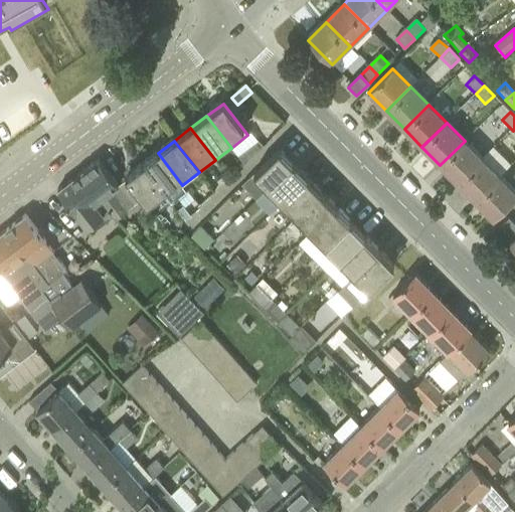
[(482,159),(465,141),(440,165),(458,183),(482,159)]
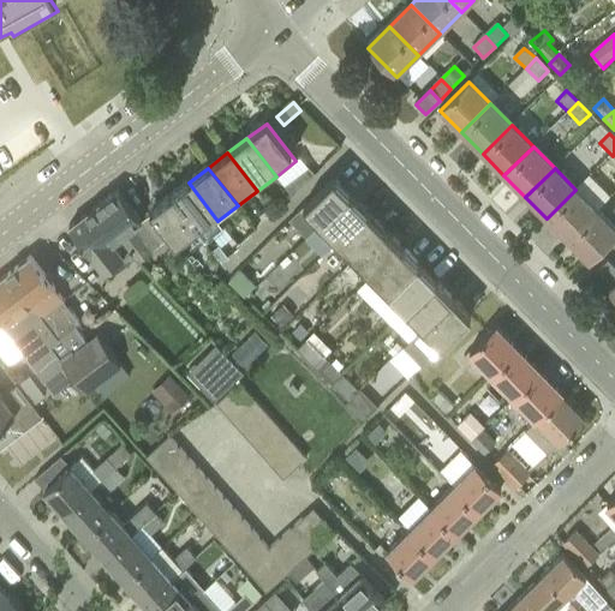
[(293,198),(315,177),(309,169),(285,187),(293,198)]
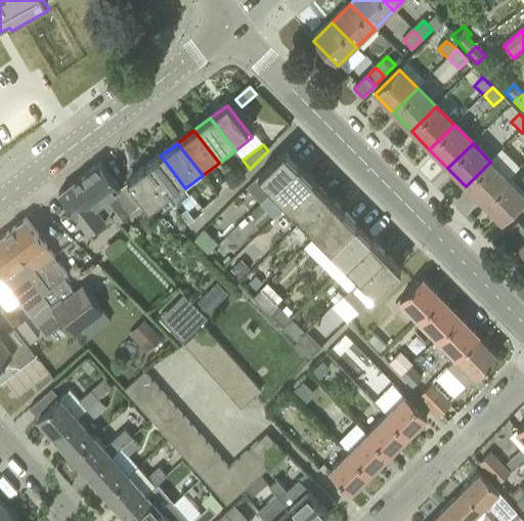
[(503,150),(490,162),(466,186),(484,205),(509,180),(521,169),(503,150)]
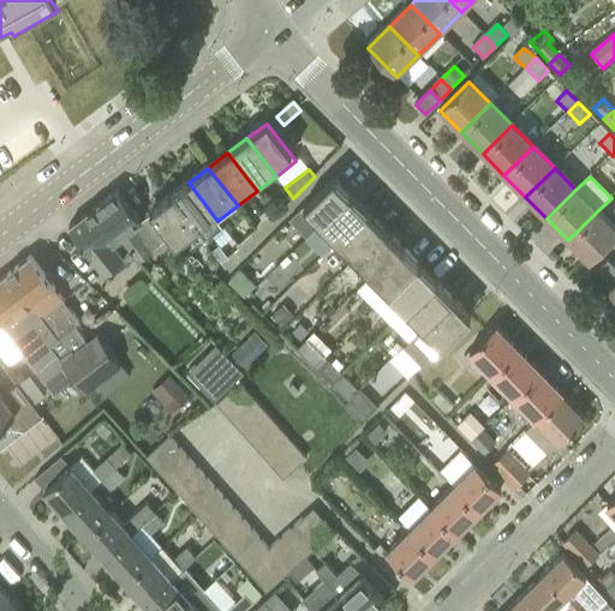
[(351,197),(333,179),(290,222),(306,240),(317,231),(316,231),(351,197)]
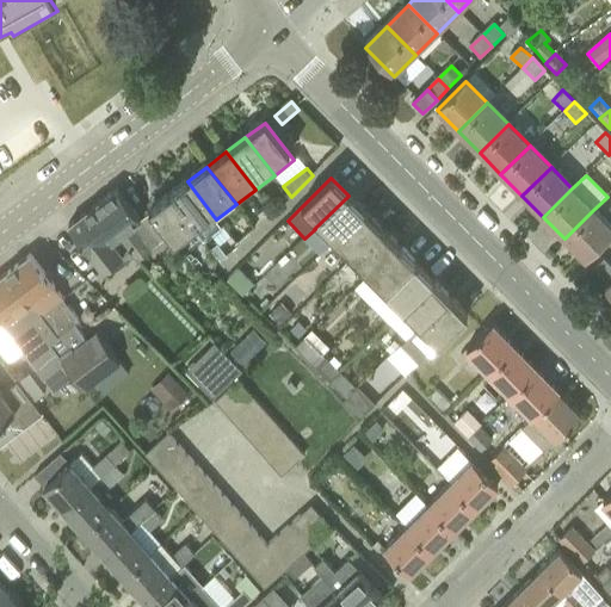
[(197,234),(216,220),(187,181),(168,196),(197,234)]
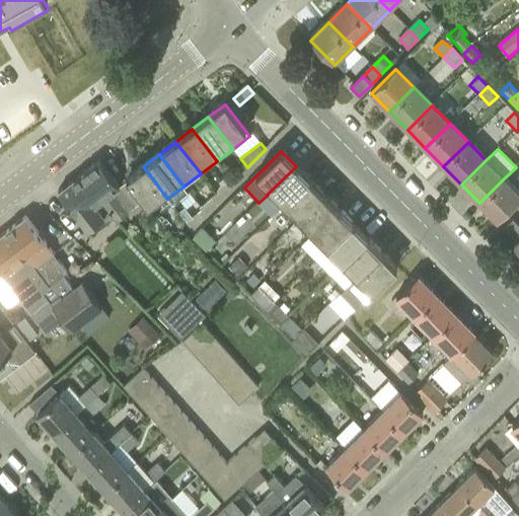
[(113,194),(119,189),(98,162),(81,175),(102,204),(98,208),(112,221),(114,219),(117,223),(128,215),(113,194)]
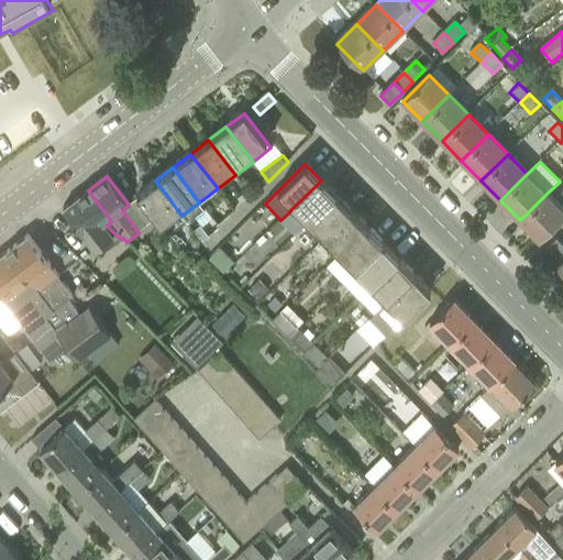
[(181,216),(155,180),(138,195),(164,230),(169,237),(187,222),(181,216)]
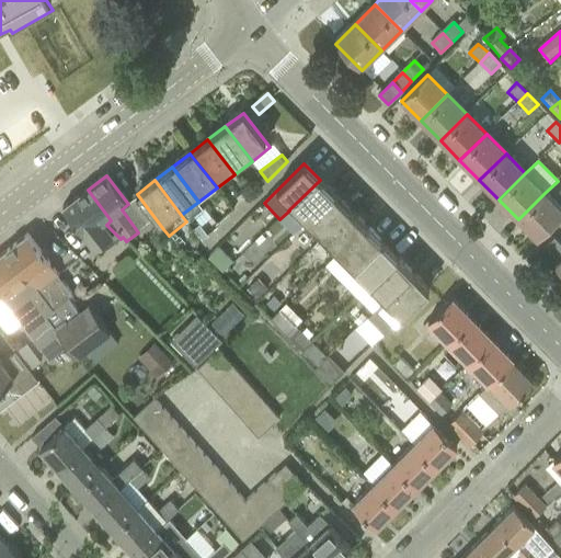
[(305,226),(335,195),(320,180),(288,211),(289,211),(305,226)]
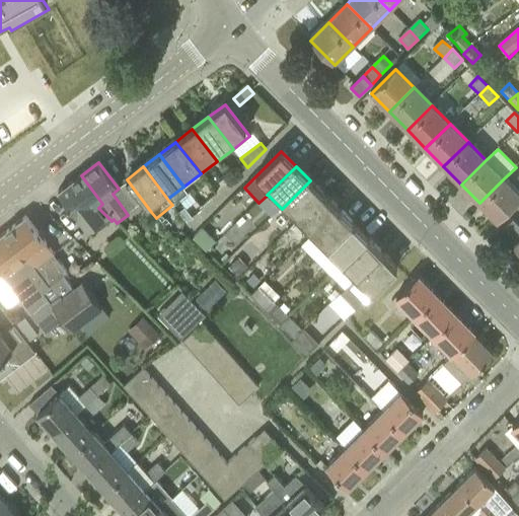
[(58,194),(84,227),(92,237),(112,221),(98,208),(102,204),(81,175),(58,194)]
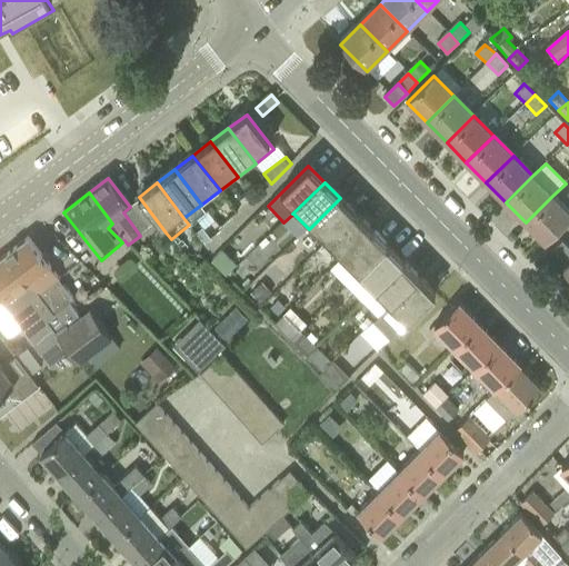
[(546,244),(568,219),(568,212),(552,196),(526,222),(546,244)]
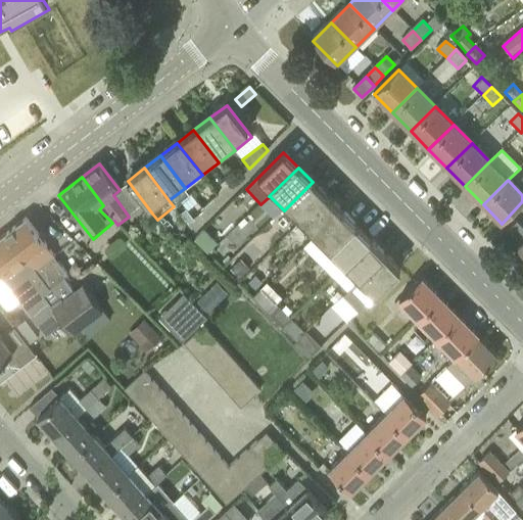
[(313,182),(284,210),(298,226),(327,197),(313,182)]
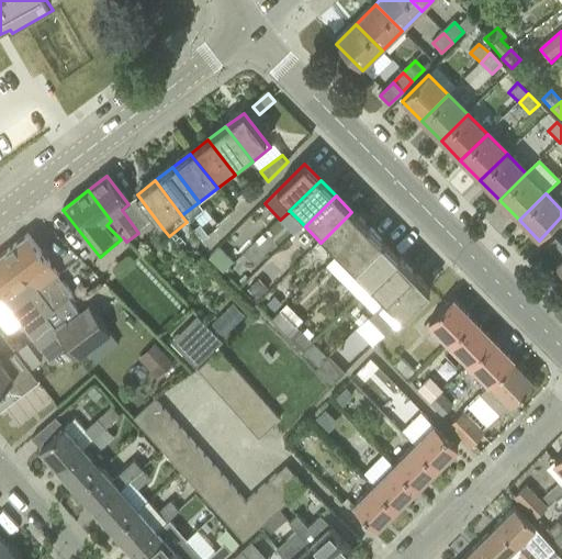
[(351,212),(321,243),(336,258),(367,227),(351,212)]
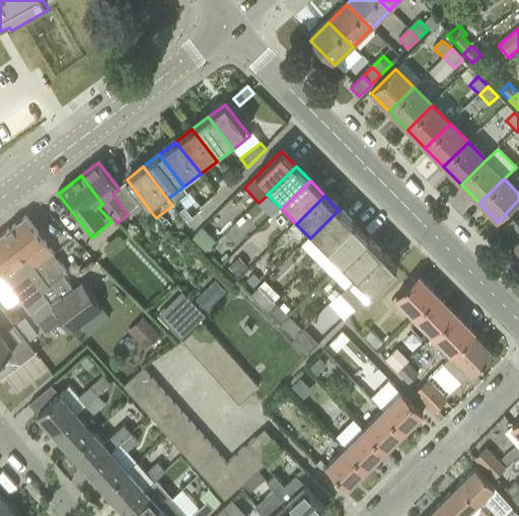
[(193,220),(184,209),(179,213),(187,224),(193,220)]
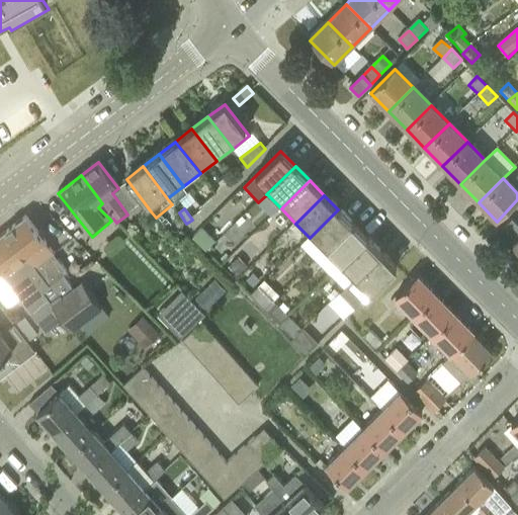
[(338,209),(310,238),(324,252),(353,224),(338,209)]
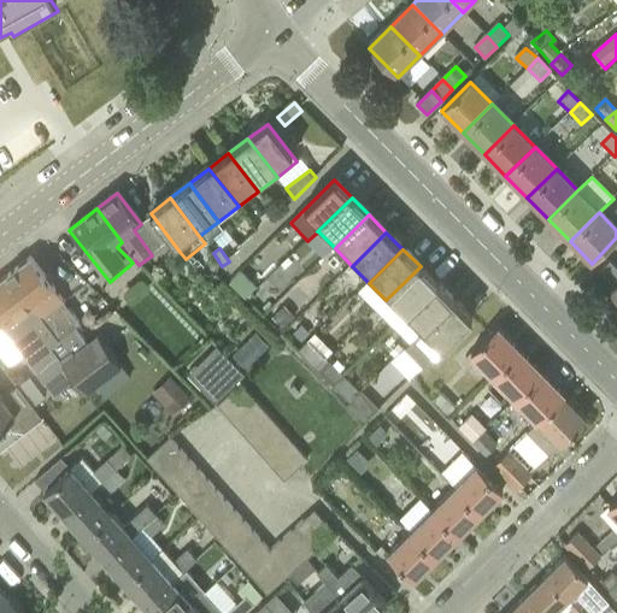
[(62,365),(87,346),(75,329),(81,324),(69,310),(30,259),(0,282),(0,326),(54,396),(75,382),(62,365)]
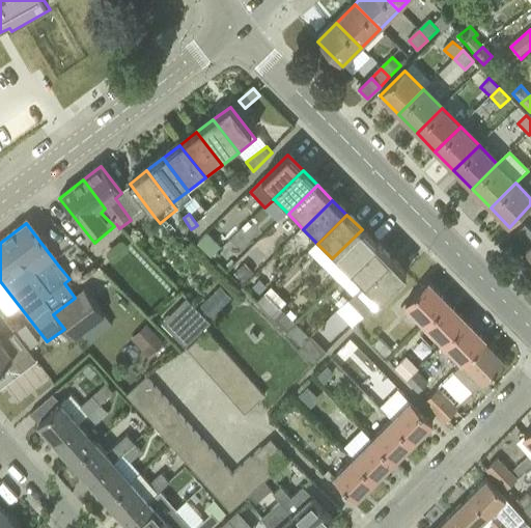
[(530,232),(525,226),(516,234),(529,248),(525,252),(530,257),(530,232)]
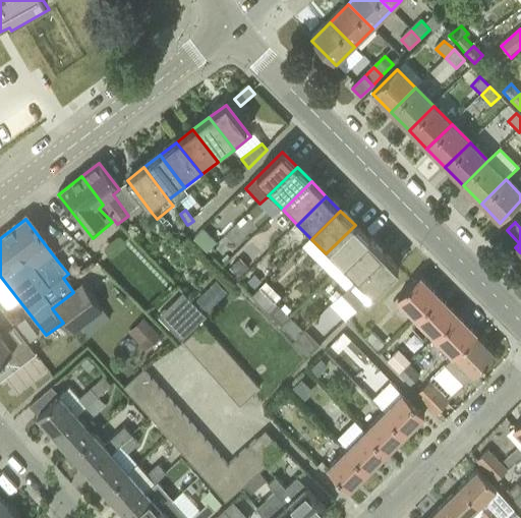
[(355,225),(326,253),(341,269),(369,240),(355,225)]
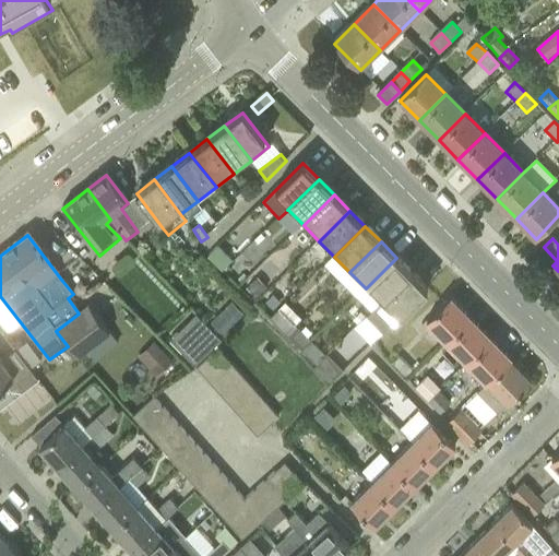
[(396,258),(366,288),(381,304),(412,273),(396,258)]
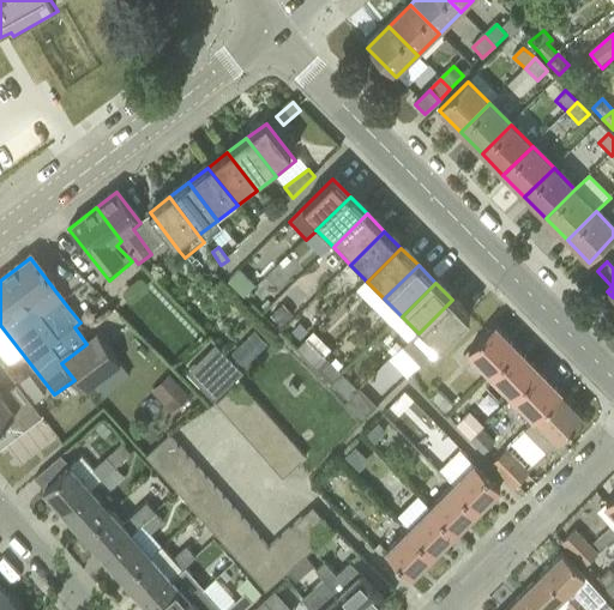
[(435,351),(470,318),(452,300),(419,333),(435,351)]
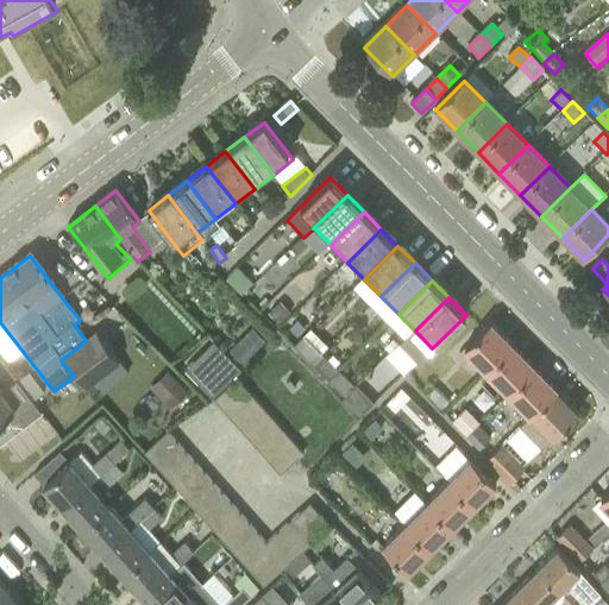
[(280,327),(292,315),(281,304),(269,315),(280,327)]
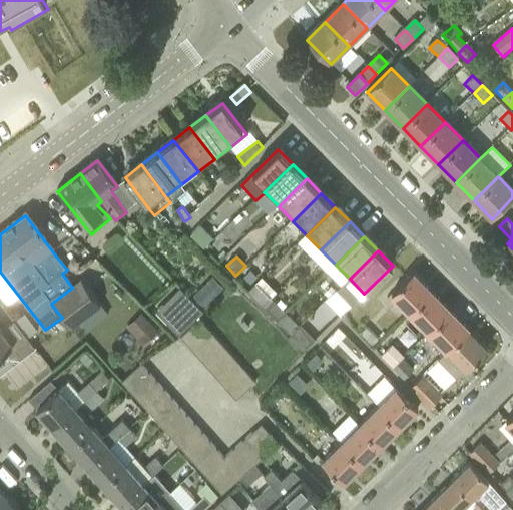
[(251,287),(259,280),(250,273),(243,280),(251,287)]
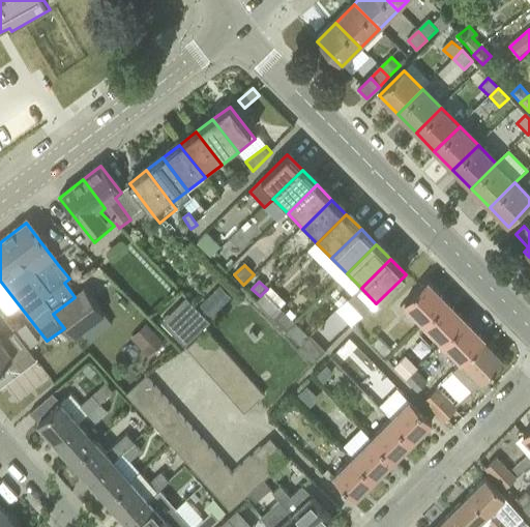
[(445,302),(425,283),(405,304),(424,324),(445,302)]
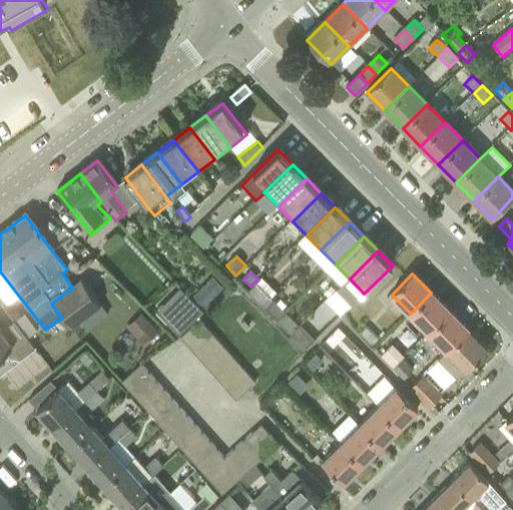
[(223,291),(224,290),(212,279),(204,287),(204,288),(215,299),(223,291)]
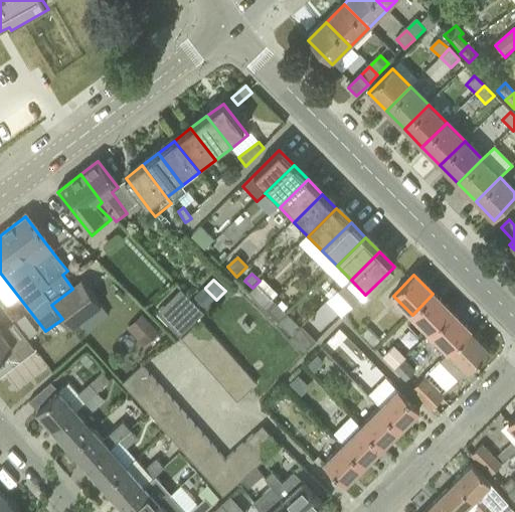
[(264,309),(278,295),(263,281),(249,294),(264,309)]
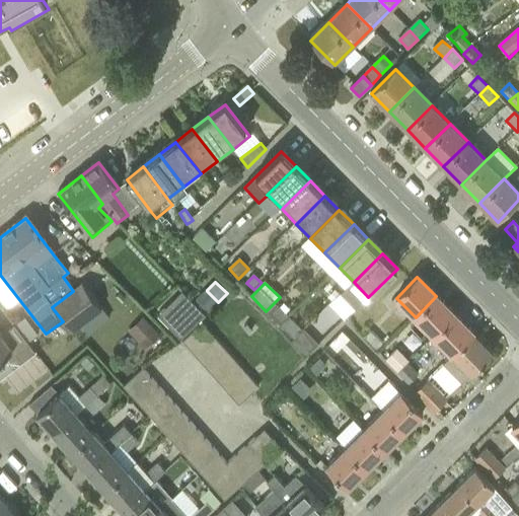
[(101,309),(82,284),(73,291),(52,307),(63,321),(71,333),(81,325),(88,336),(109,319),(101,309)]
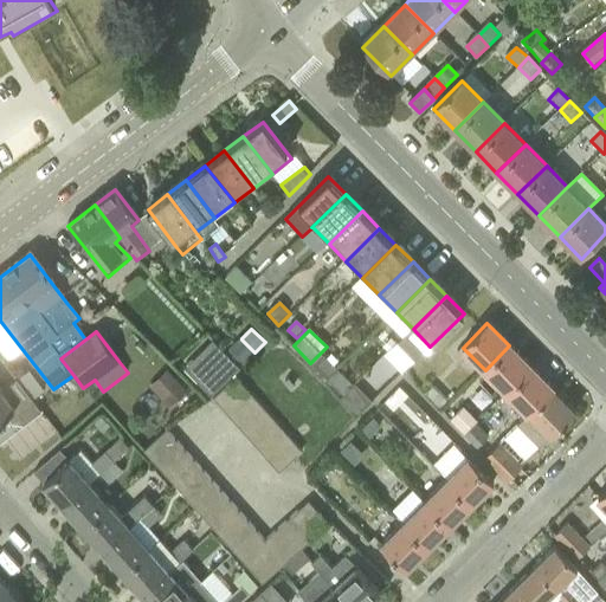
[(509,345),(485,370),(508,393),(532,368),(509,345)]
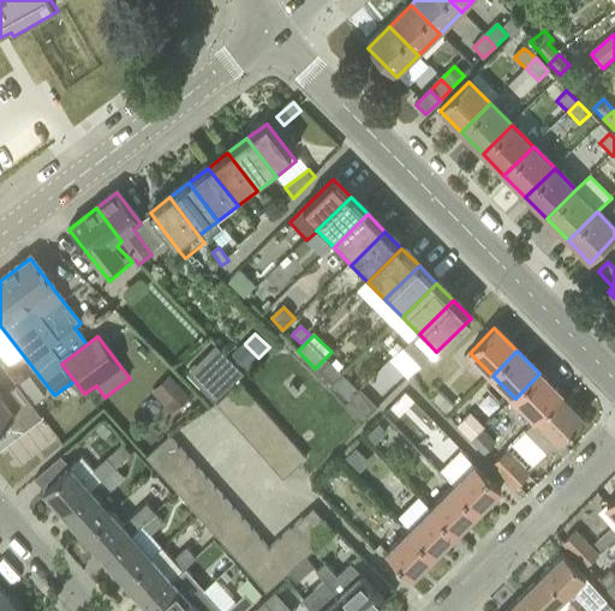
[(243,373),(230,360),(201,389),(215,402),(243,373)]
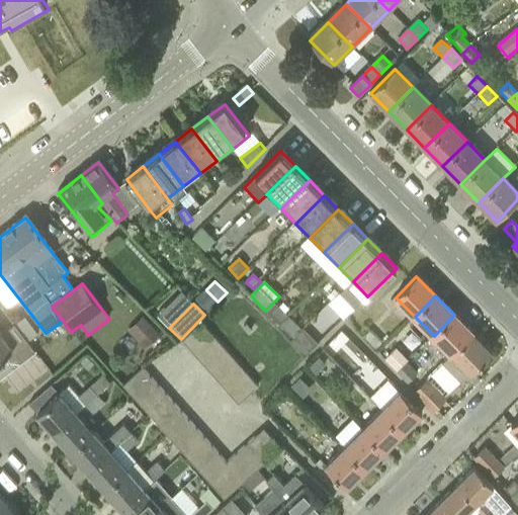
[(268,315),(279,325),(287,317),(276,307),(268,315)]
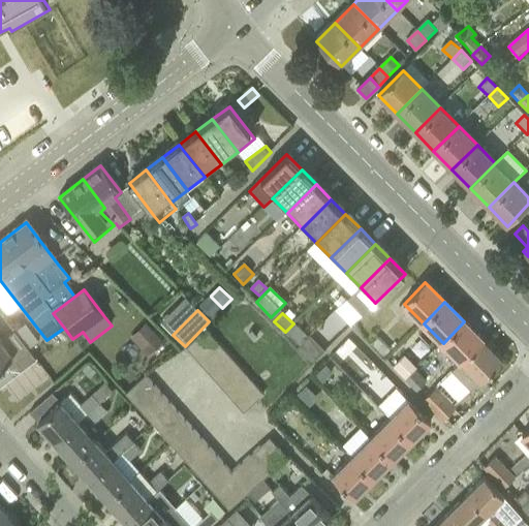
[(443,343),(462,362),(484,341),(464,321),(443,343)]
